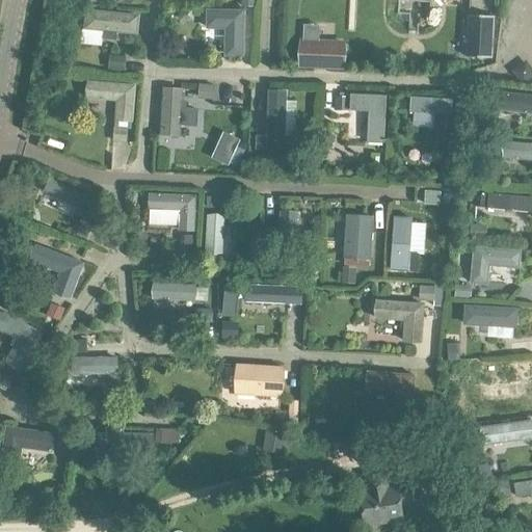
[(205,17),(206,6),(188,3),(187,14),(205,17)]
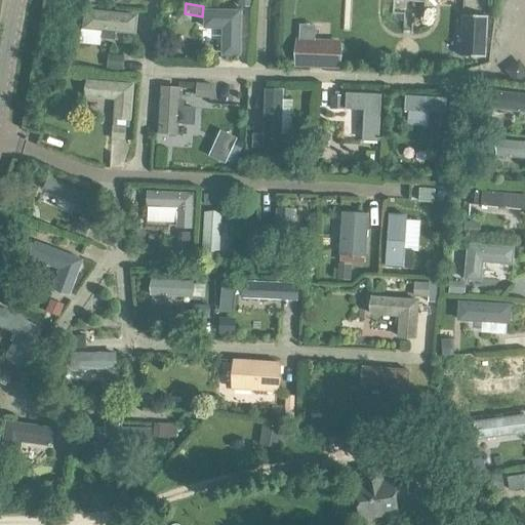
[(85,8),(83,28),(103,30),(102,37),(117,39),(118,32),(136,34),(138,13),(85,8)]
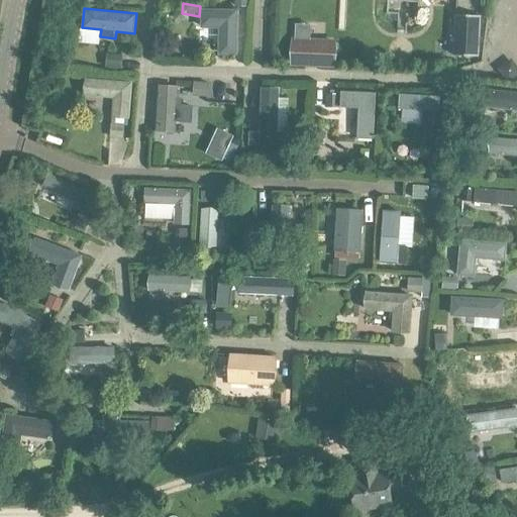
[(237,9),(201,9),(201,26),(220,26),(220,54),(237,54),(237,9)]
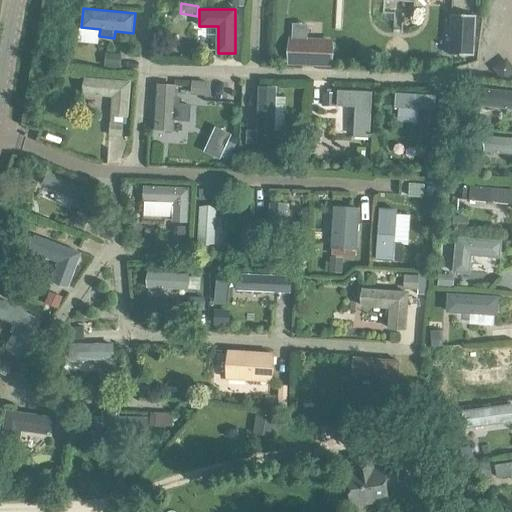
[(448,55),(472,56),(474,16),(450,15),(448,55)]
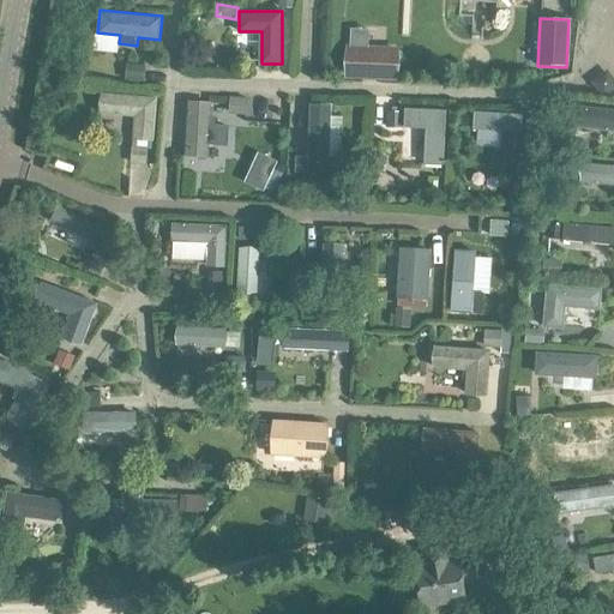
[(397,83),(398,48),(345,46),(344,80),(397,83)]
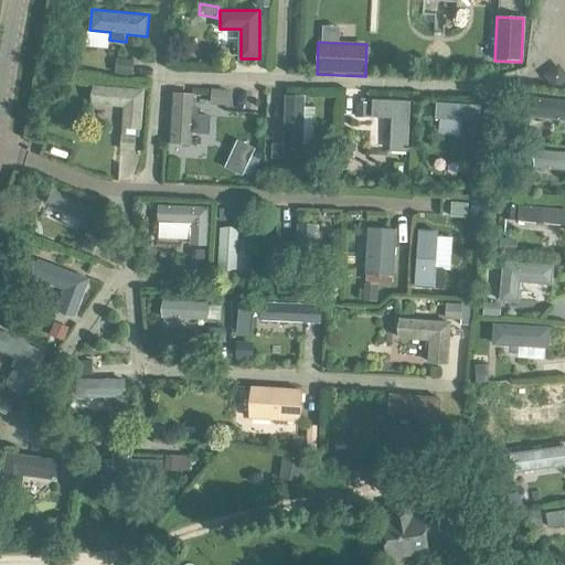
[(91,48),(91,65),(110,65),(112,48),(91,48)]
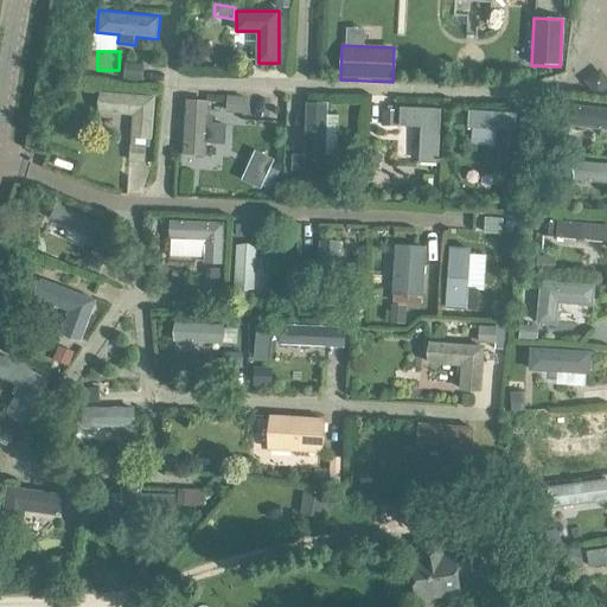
[(126,64),(125,80),(142,81),(144,65),(126,64)]
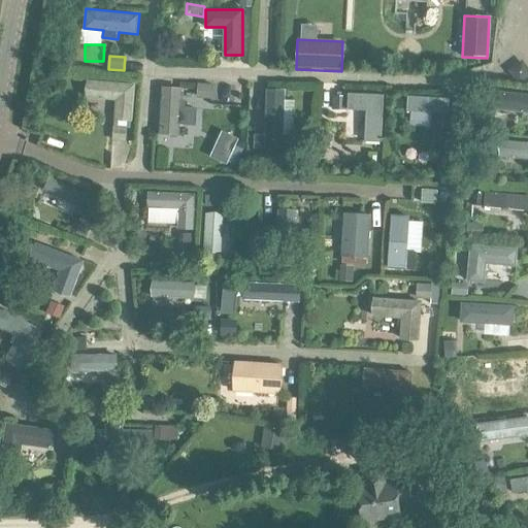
[(508,70),(519,85),(527,77),(527,68),(522,60),(508,70)]
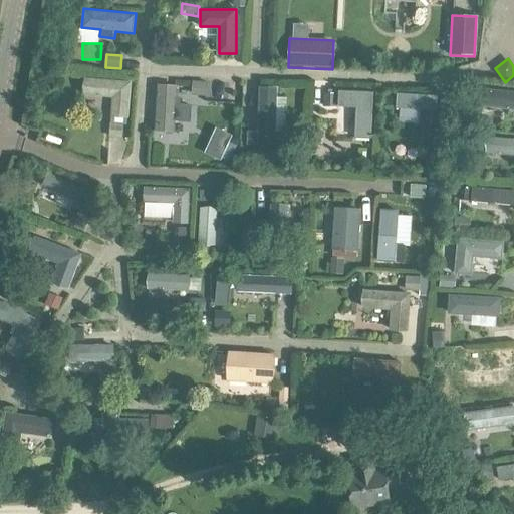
[(130,81),(85,78),(84,93),(112,96),(111,114),(127,115),(130,81)]
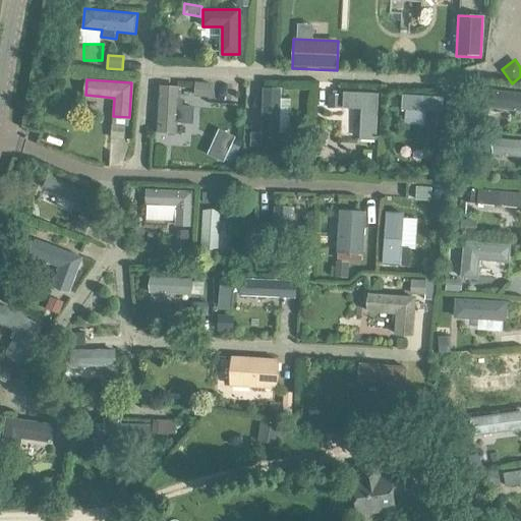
[(160,87),(157,133),(176,134),(177,123),(192,124),(193,108),(178,107),(179,88),(160,87)]
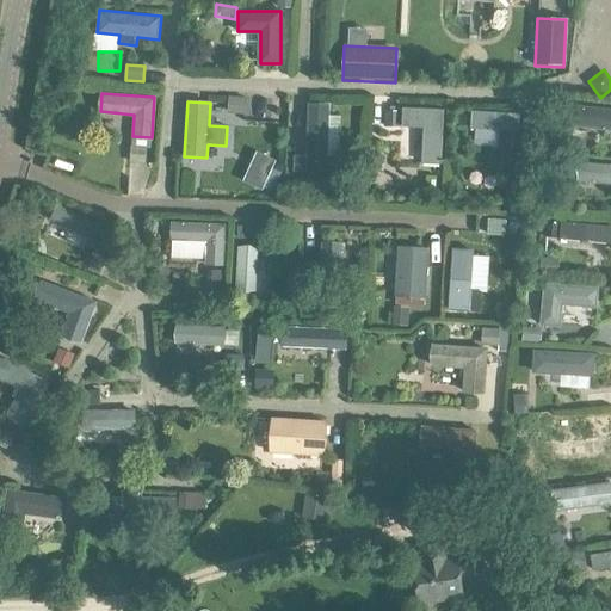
[(443,110),(403,107),(402,124),(425,125),(423,162),(440,164),(443,110)]
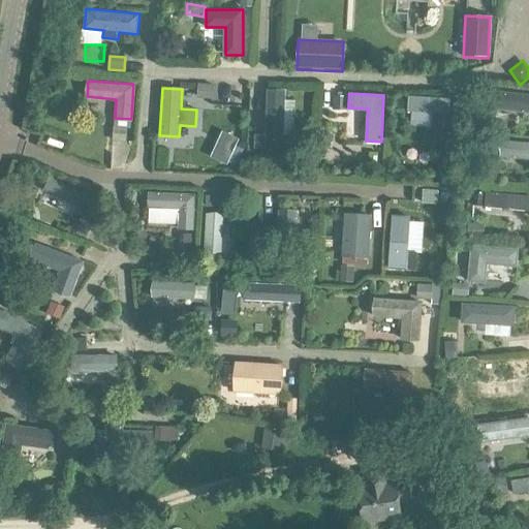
[(334,97),(333,110),(347,111),(347,97),(338,97),(334,97)]
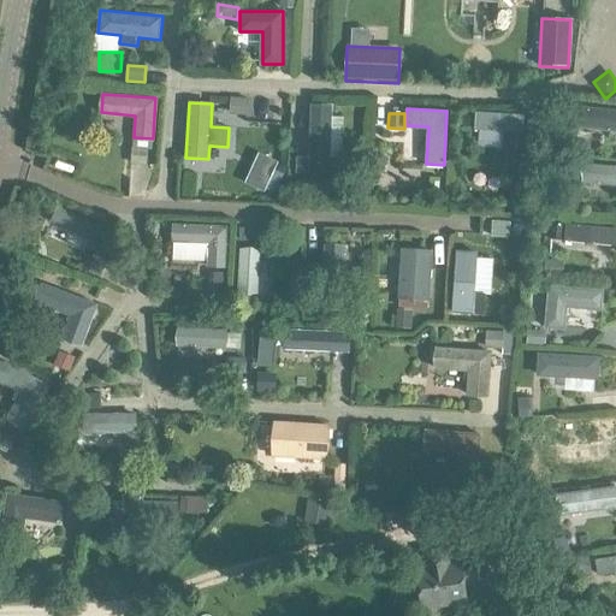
[(477,114),(475,131),(502,132),(501,149),(519,149),(520,131),(523,131),(525,117),(477,114)]
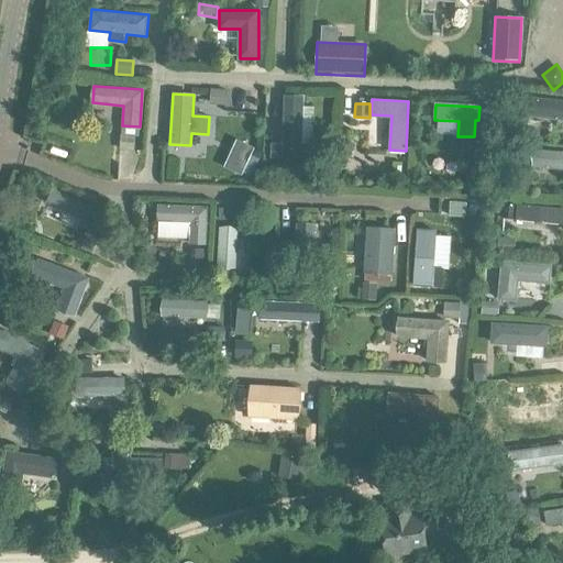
[(562,113),(542,113),(541,135),(562,135),(562,113)]
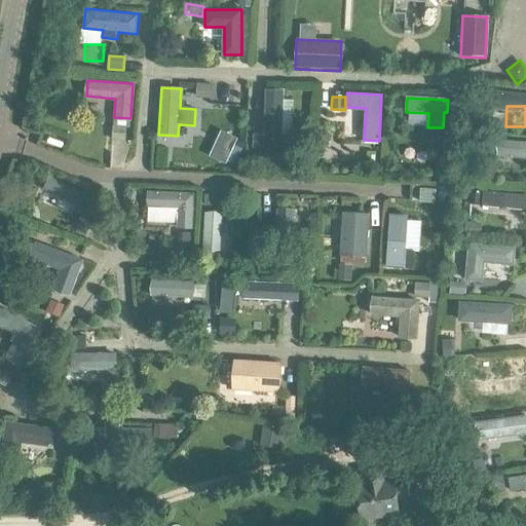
[(491,115),(477,118),(479,130),(494,126),(491,115)]
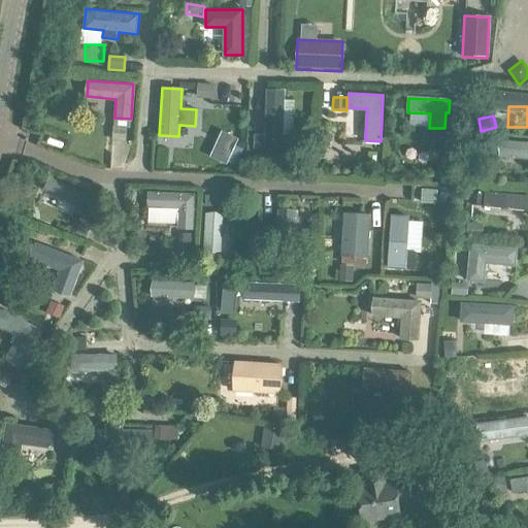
[(113,126),(112,141),(126,142),(128,128),(113,126)]
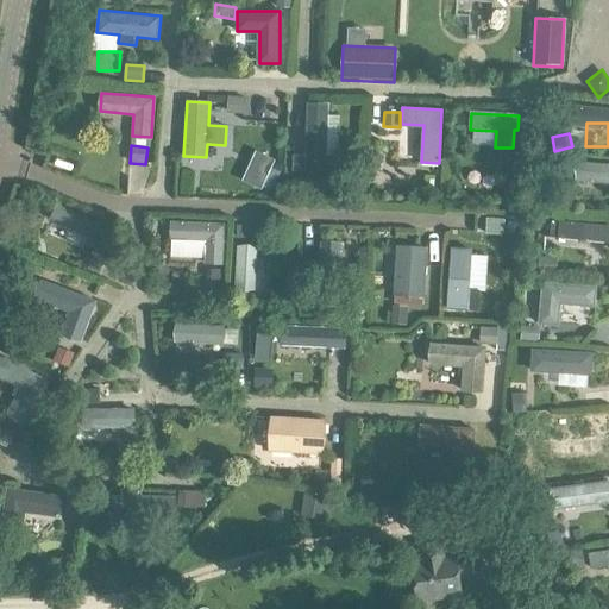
[(275,161),(256,151),(243,181),(262,189),(262,187),(271,168),(275,161)]
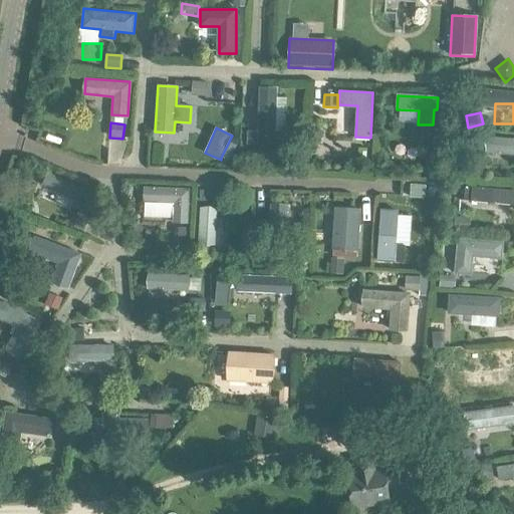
[(122,148),(108,145),(102,172),(117,175),(122,148)]
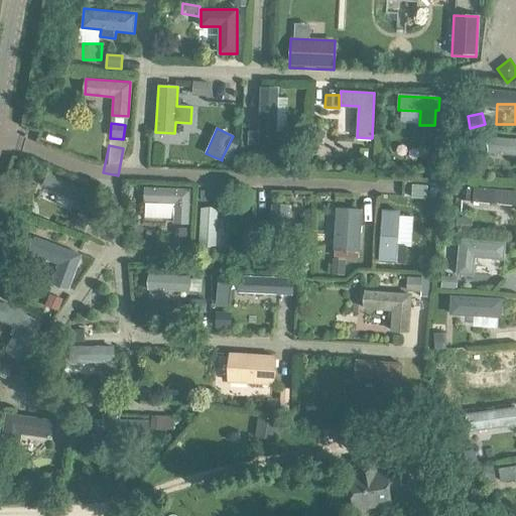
[(489,170),(515,169),(515,149),(489,150),(489,170)]
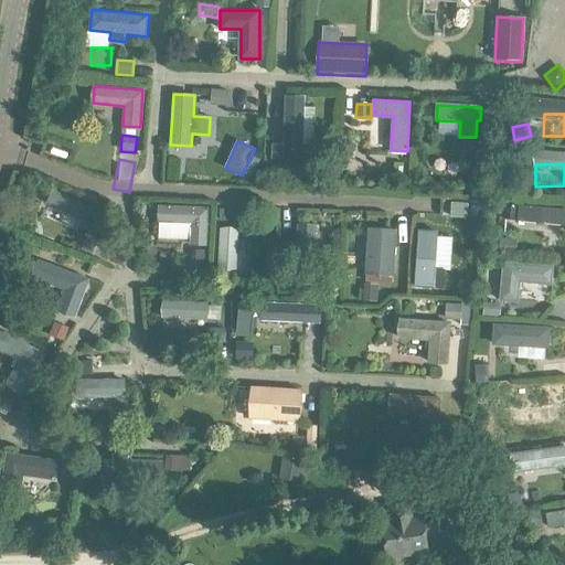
[(468,219),(468,204),(451,203),(450,217),(468,219)]
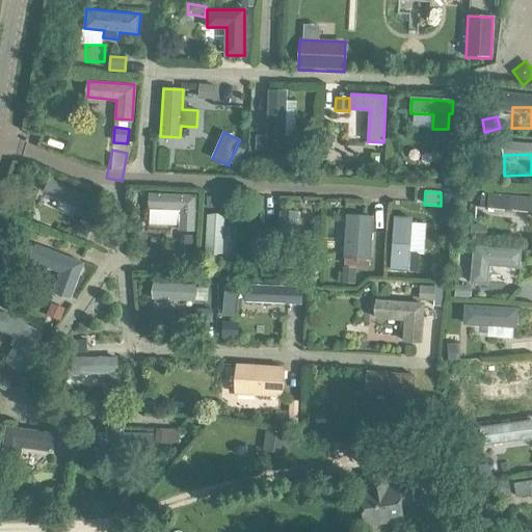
[(194,194),(149,192),(149,208),(181,209),(180,230),(193,231),(194,194)]
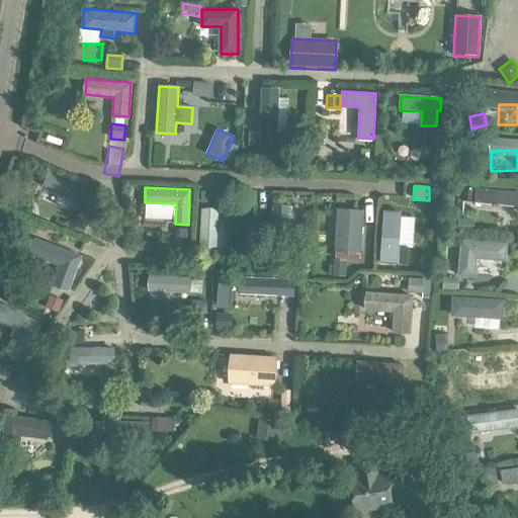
[(41,204),(77,224),(86,206),(51,188),(41,204)]
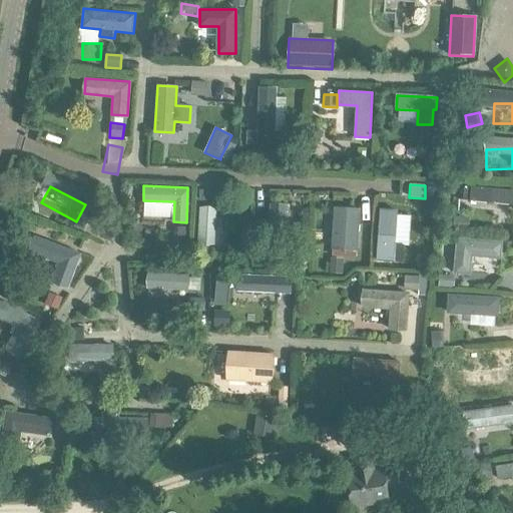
[(358,208),(335,207),(333,248),(356,249),(358,208)]
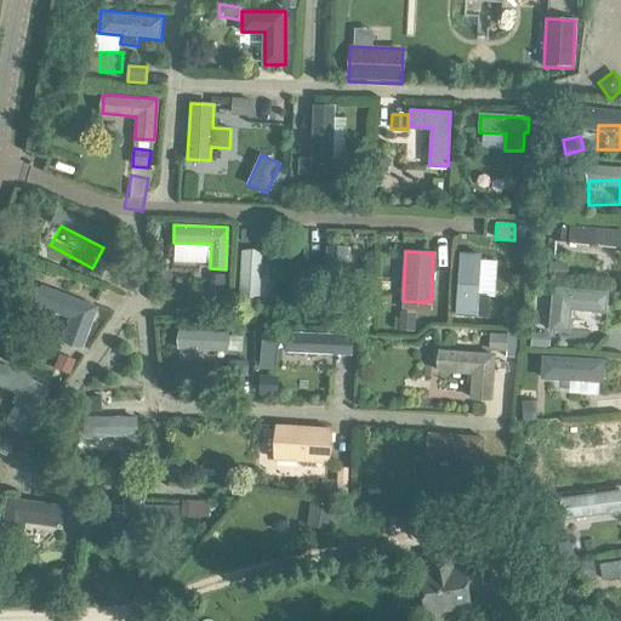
[(478,296),(480,261),(480,256),(461,255),(456,315),(477,317),(488,318),(489,297),(478,296)]
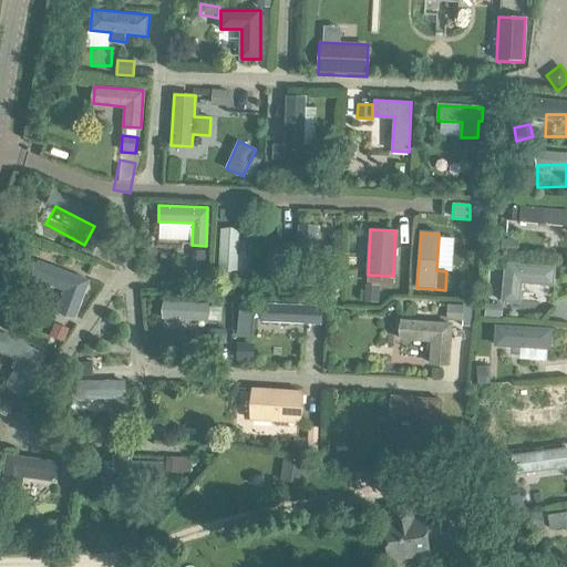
[(519,240),(502,239),(501,254),(518,255),(519,240)]
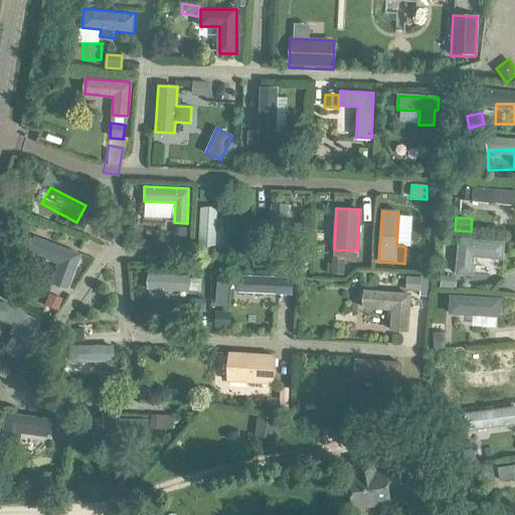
[(208,262),(213,223),(197,221),(192,260),(208,262)]
